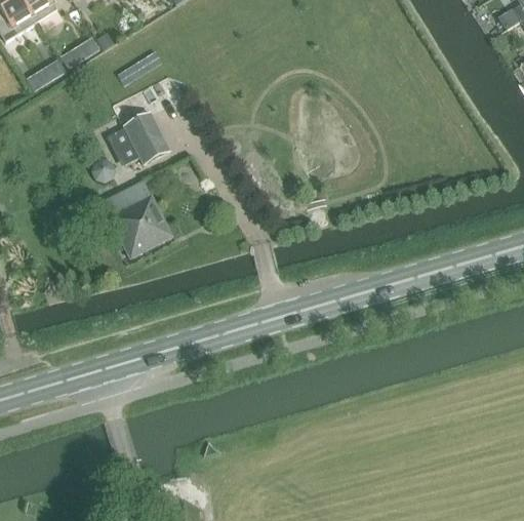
[(0,33),(2,37),(5,41),(36,22),(23,0),(0,0),(0,33)]
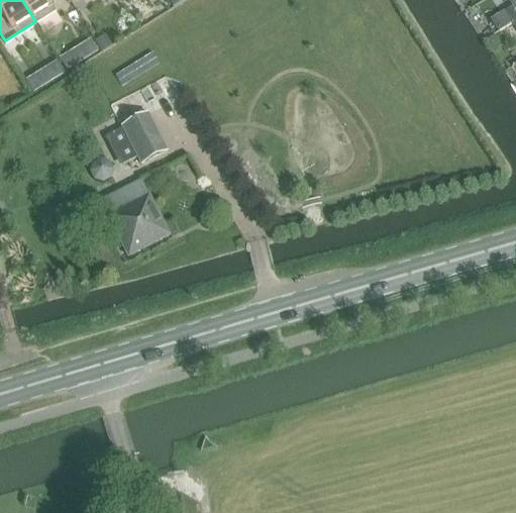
[(22,0),(35,21),(56,9),(49,0),(22,0)]
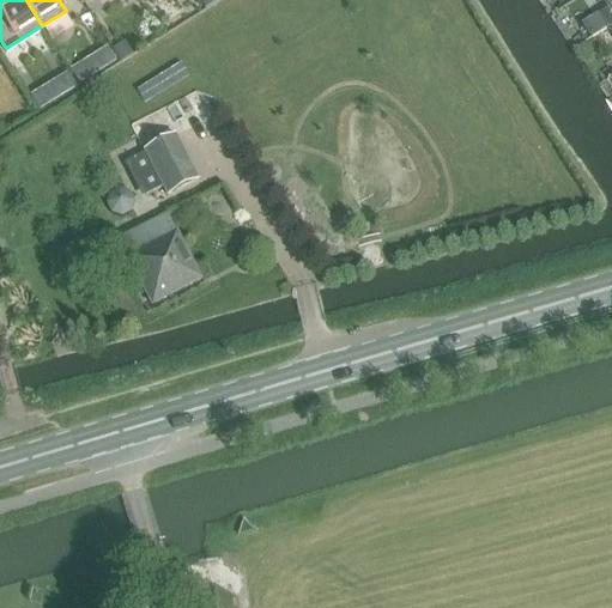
[(609,0),(610,2),(598,11),(607,24),(611,20),(611,0),(609,0)]
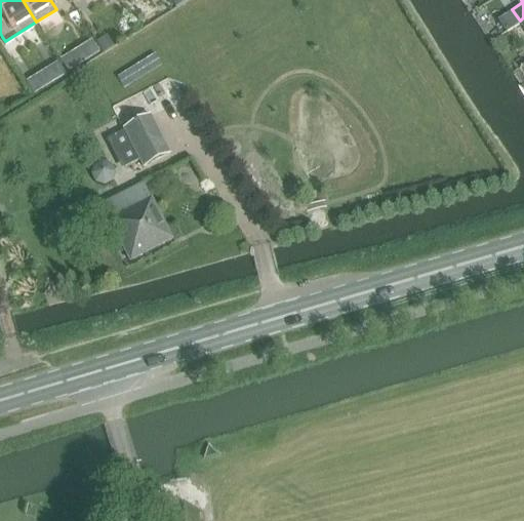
[(512,9),(498,17),(506,30),(520,21),(512,9)]
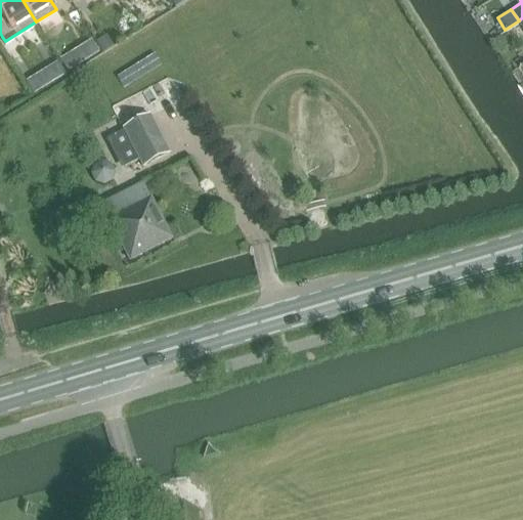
[(106,32),(96,38),(103,49),(114,42),(106,32)]
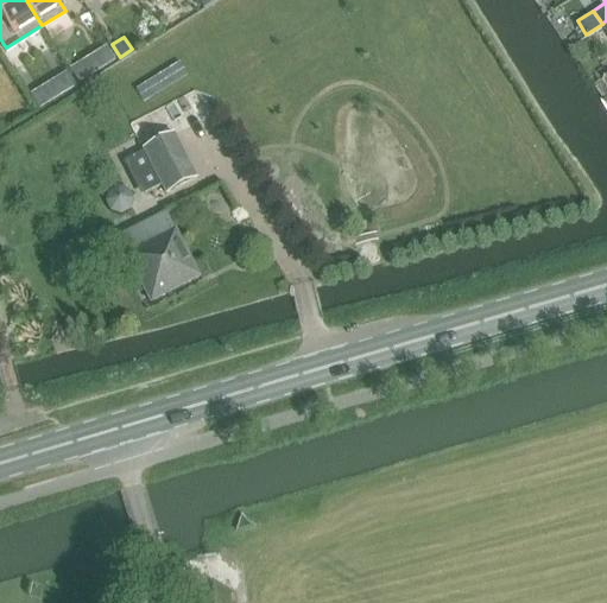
[(106,43),(69,64),(78,80),(114,57),(106,43)]
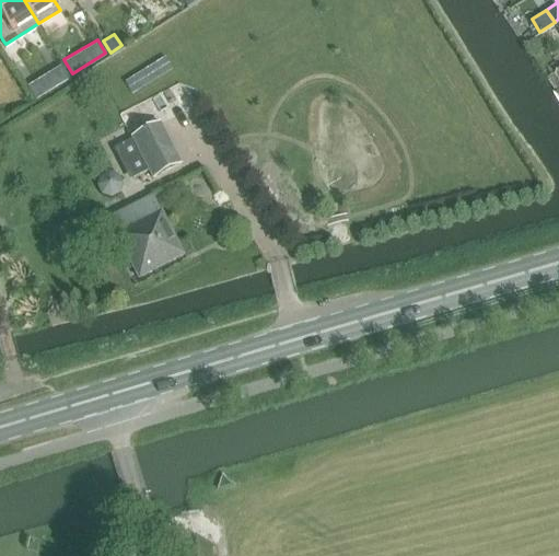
[(37,77),(27,83),(36,96),(46,91),(37,77)]
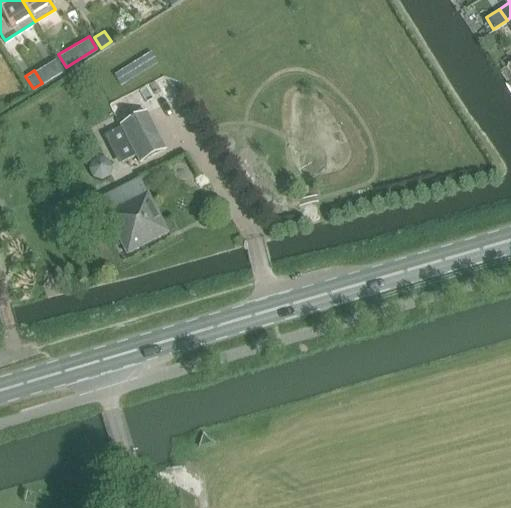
[(145,110),(120,123),(136,152),(140,159),(165,146),(145,110)]
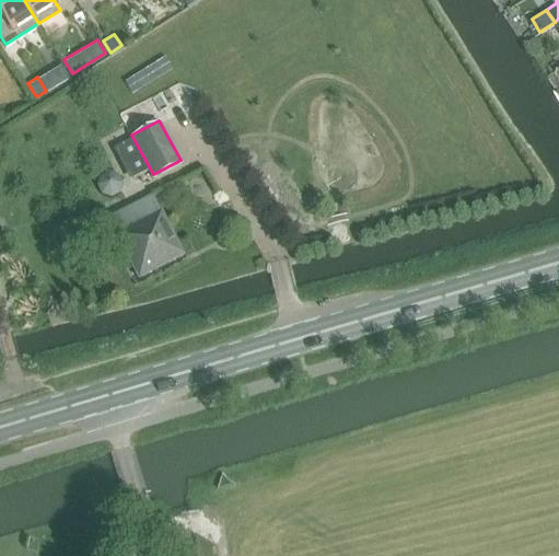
[(100,173),(96,182),(101,190),(111,194),(119,189),(123,181),(118,171),(108,169),(100,173)]
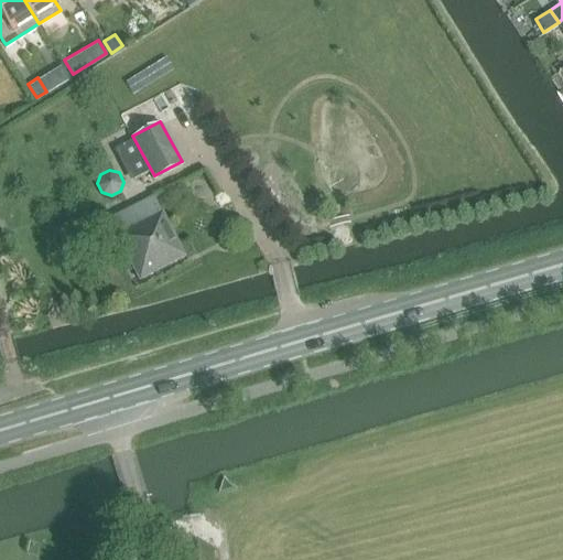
[(151,194),(108,216),(125,246),(122,247),(139,277),(183,254),(151,194)]
